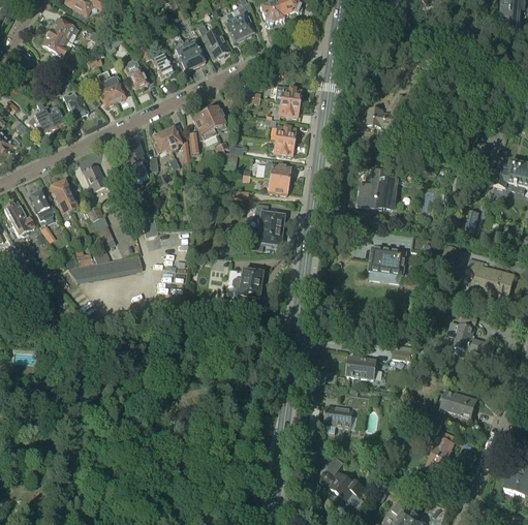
[(68,0),(67,1),(87,13),(93,3),(101,8),(105,1),(103,0),(68,0)]
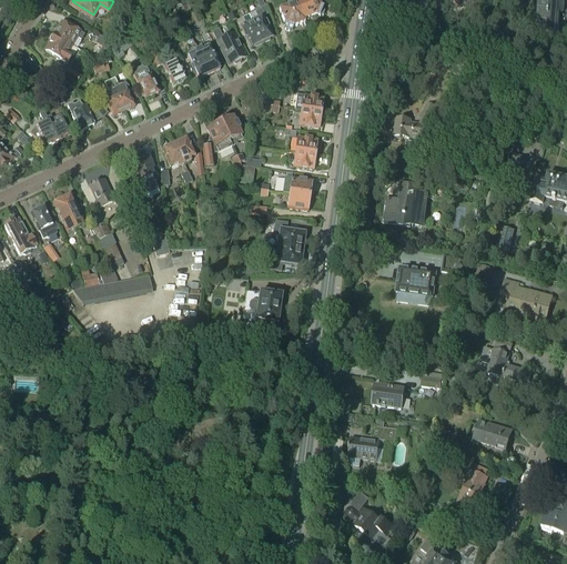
[(290,28),(293,27),(294,24),(305,20),(304,18),(297,0),(280,8),(285,21),(284,23),(286,27),(290,28)]
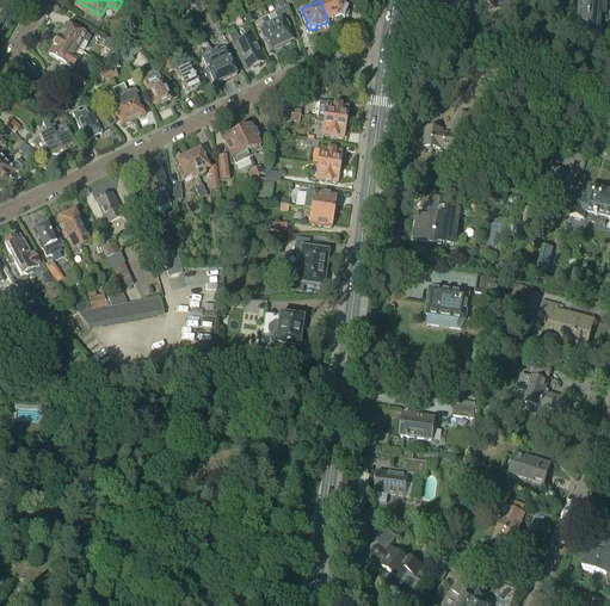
[(344,14),(347,12),(350,8),(347,4),(345,2),(344,0),(320,0),(327,19),(342,13),(344,14)]
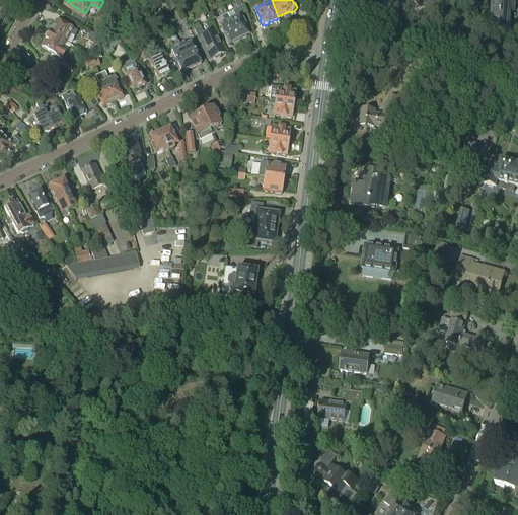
[(514,9),(515,0),(494,0),(492,27),(500,27),(500,31),(510,32),(510,27),(508,27),(510,8),(514,9)]
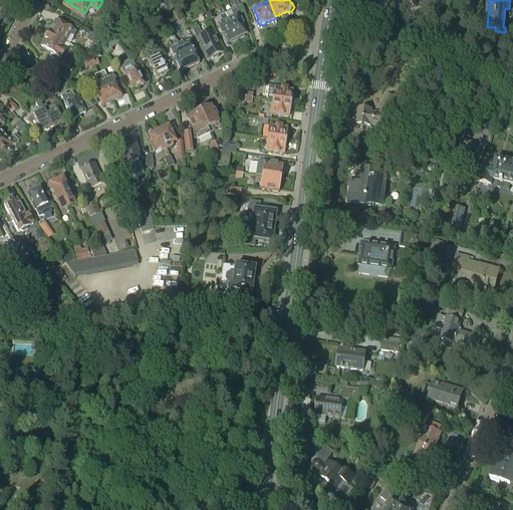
[(240,12),(237,6),(233,8),(232,7),(226,10),(229,17),(238,36),(245,33),(244,32),(248,30),(239,13),(240,12)]
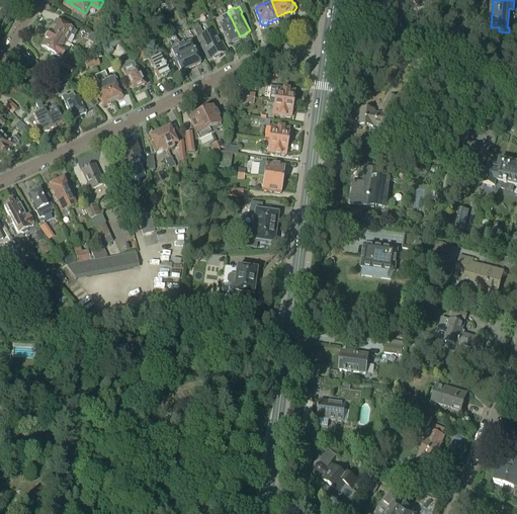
[(240,36),(231,17),(228,10),(221,13),(222,14),(217,16),(220,23),(221,22),(230,40),(234,38),(234,39),(240,36)]
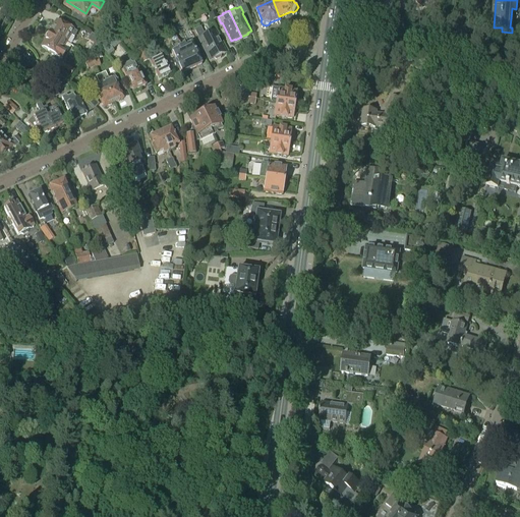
[(51,27),(50,30),(66,39),(70,32),(74,34),(77,30),(73,27),(73,26),(67,23),(67,24),(57,18),(54,23),(52,23),(51,25),(51,27)]
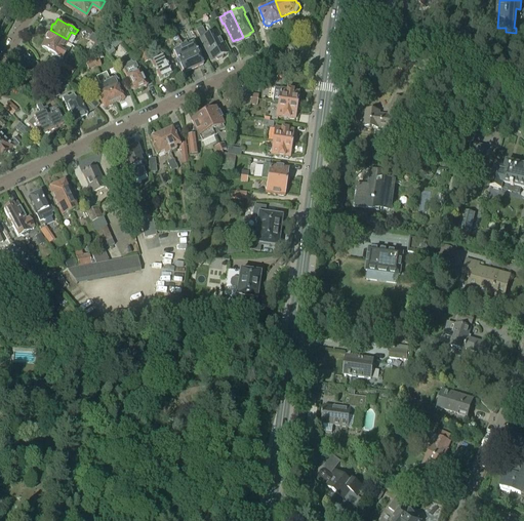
[(127,42),(135,37),(126,24),(119,30),(127,42)]
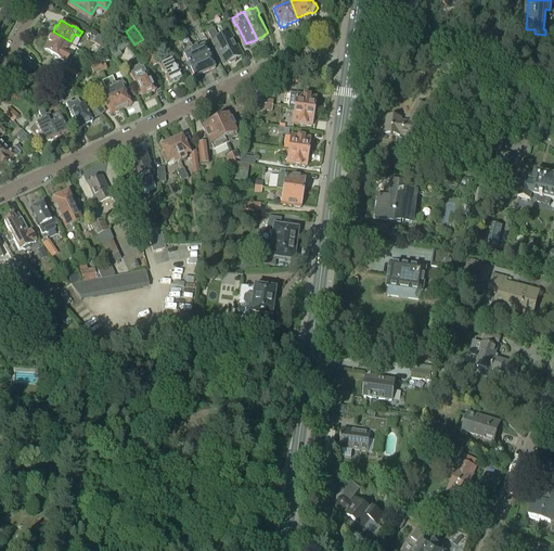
[(221,34),(218,33),(215,26),(208,28),(224,61),(229,59),(231,60),(236,58),(236,55),(241,53),(229,30),(221,34)]
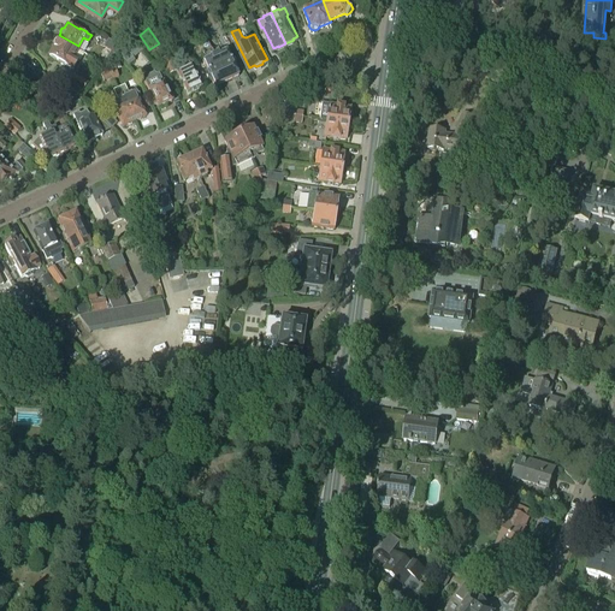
[(59,35),(59,36),(57,36),(55,37),(54,41),(55,42),(49,52),(70,63),(74,65),(78,57),(74,54),(78,46),(59,35)]
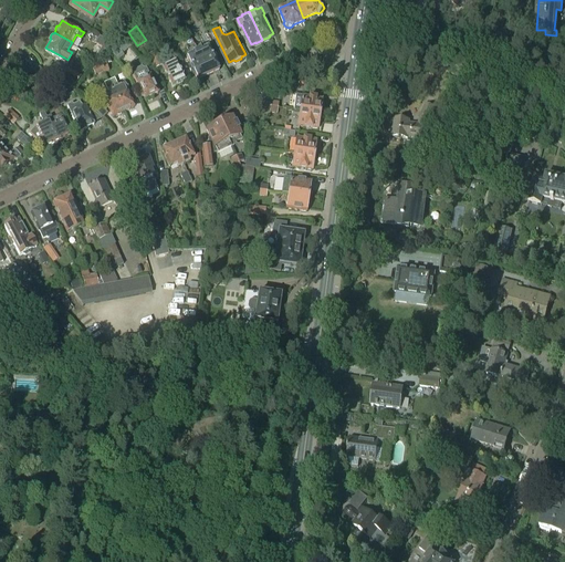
[(107,47),(112,40),(101,33),(96,40),(107,47)]
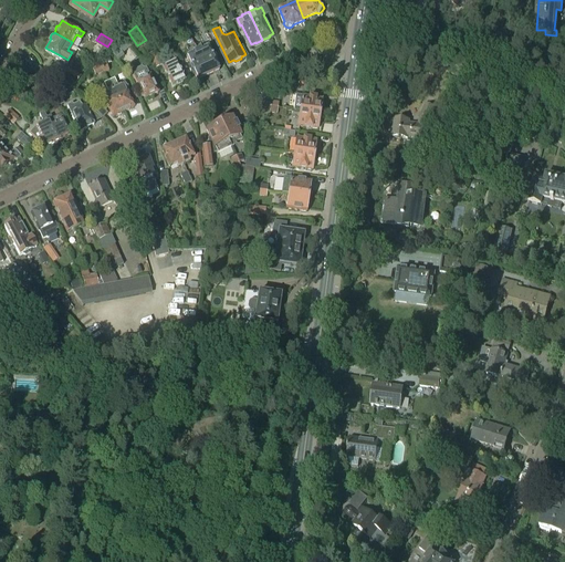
[(111,48),(118,56),(124,52),(123,50),(132,41),(126,34),(111,48)]
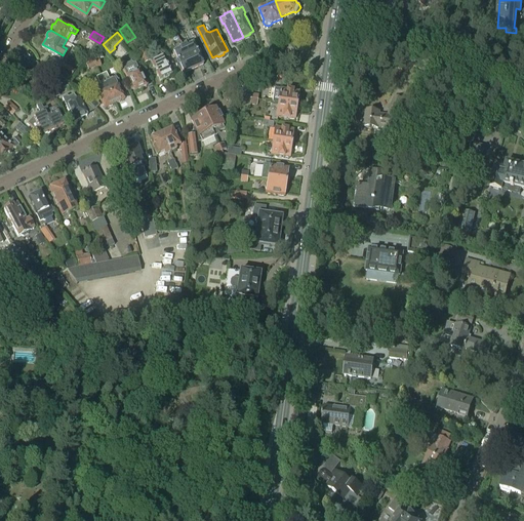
[(198,48),(193,40),(184,44),(195,67),(204,62),(201,56),(203,55),(199,47),(198,48)]
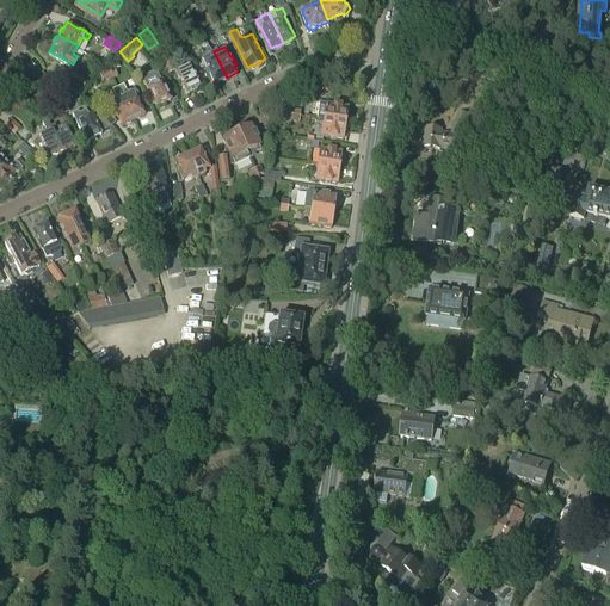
[(227,78),(214,51),(202,57),(207,67),(205,68),(209,78),(211,76),(215,84),(227,78)]
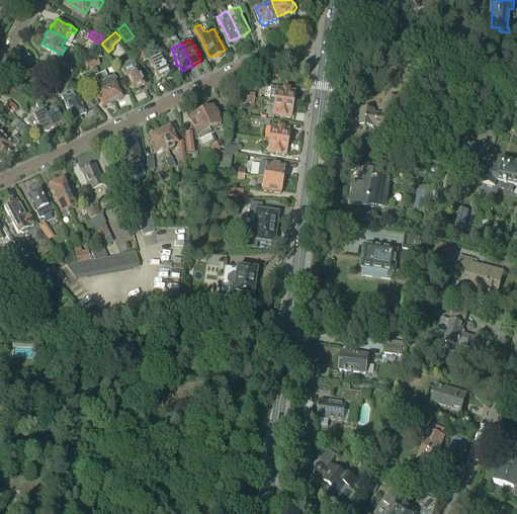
[(143,60),(149,58),(143,45),(138,48),(143,60)]
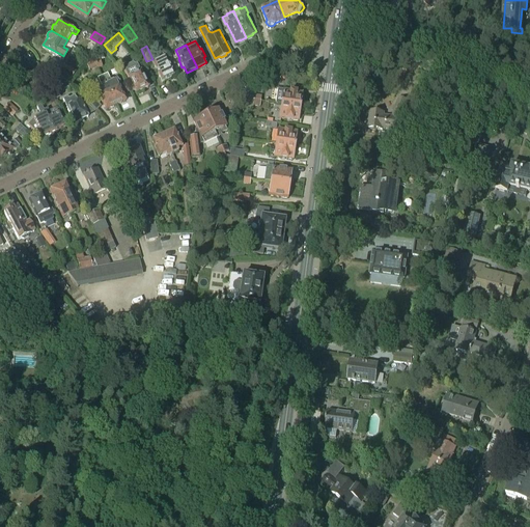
[(163,78),(175,73),(166,54),(154,60),(163,78)]
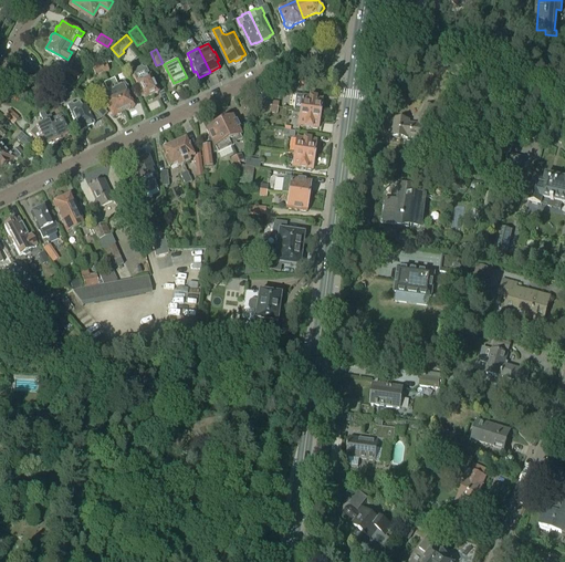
[(28,73),(33,69),(27,61),(21,65),(28,73)]
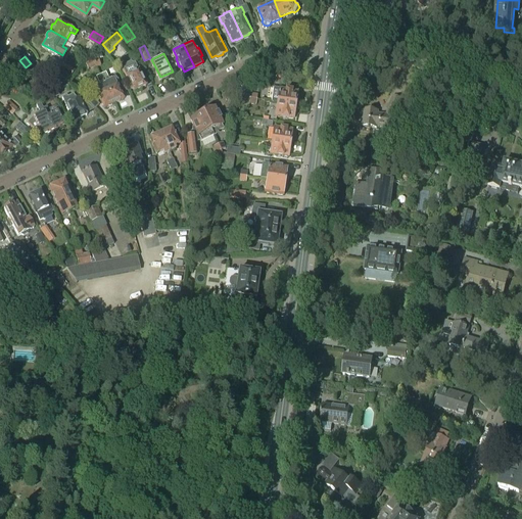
[(134,60),(132,58),(126,61),(125,64),(124,65),(135,89),(136,89),(138,90),(142,89),(142,86),(146,84),(135,59),(134,60)]
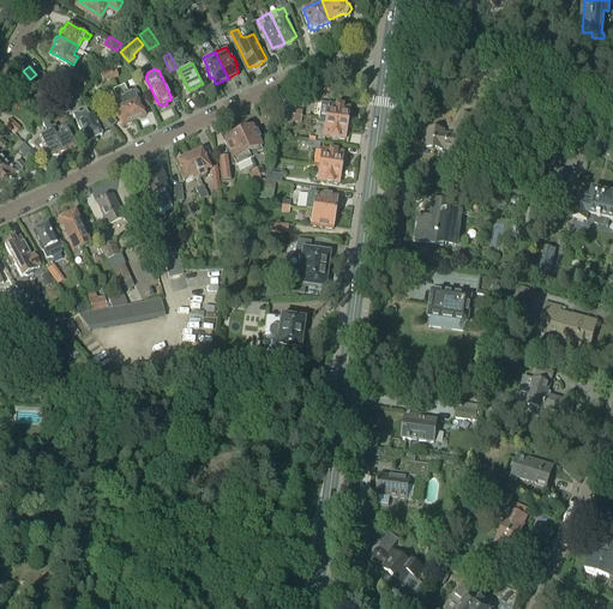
[(55,96),(61,91),(43,70),(37,74),(55,96)]
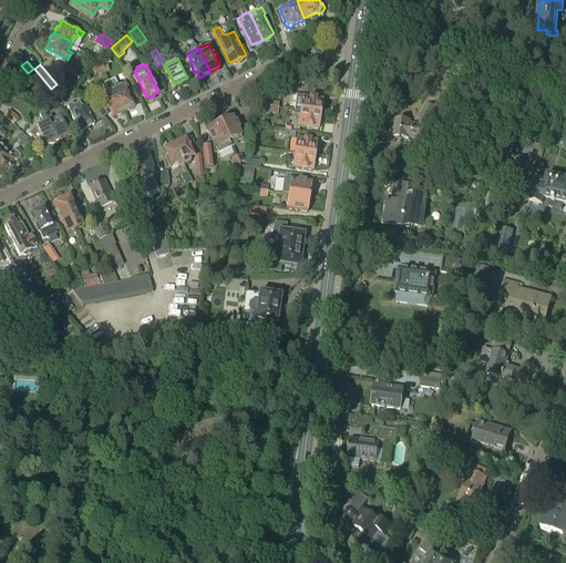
[(76,80),(81,73),(70,67),(65,73),(76,80)]
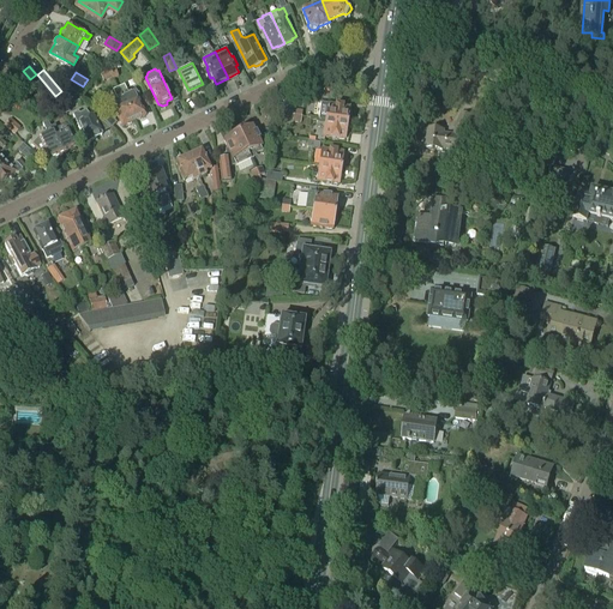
[(128,89),(125,82),(119,84),(134,118),(146,112),(139,95),(140,94),(137,85),(128,89)]
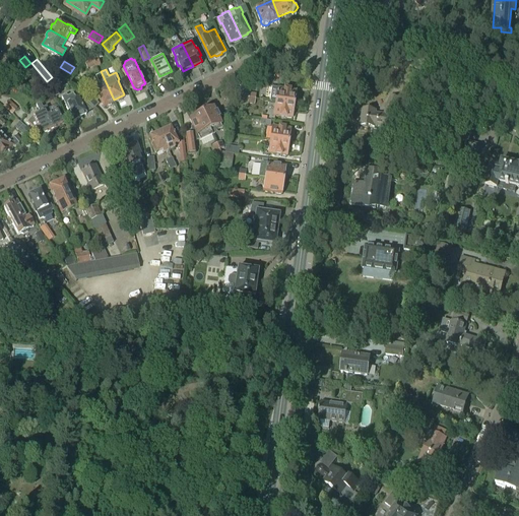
[(114,100),(101,71),(96,73),(100,79),(92,82),(95,89),(98,88),(104,104),(114,100)]
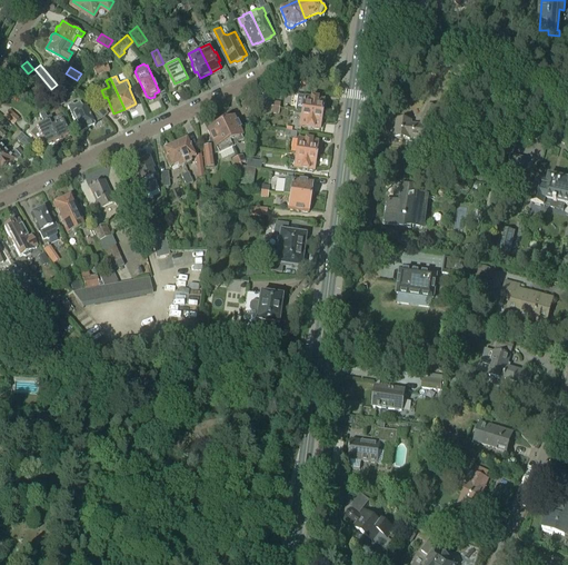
[(265,89),(263,92),(257,91),(256,101),(266,103),(280,106),(281,99),(273,98),(275,91),(265,89)]
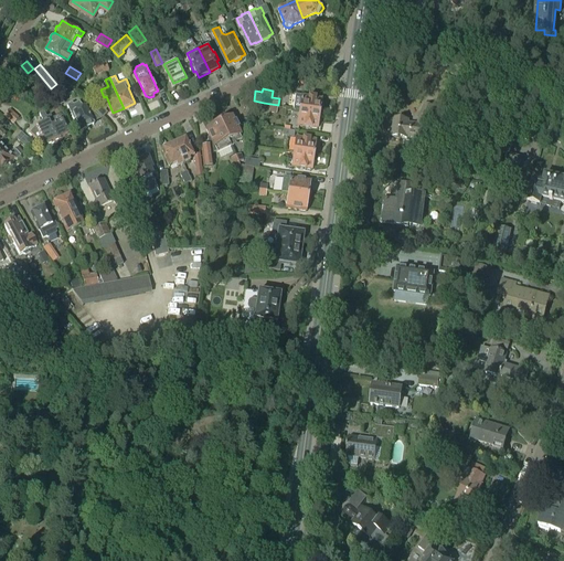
[(322,108),(322,103),(321,103),(322,95),(296,91),(294,106),(300,107),(320,109),(320,107),(322,108)]
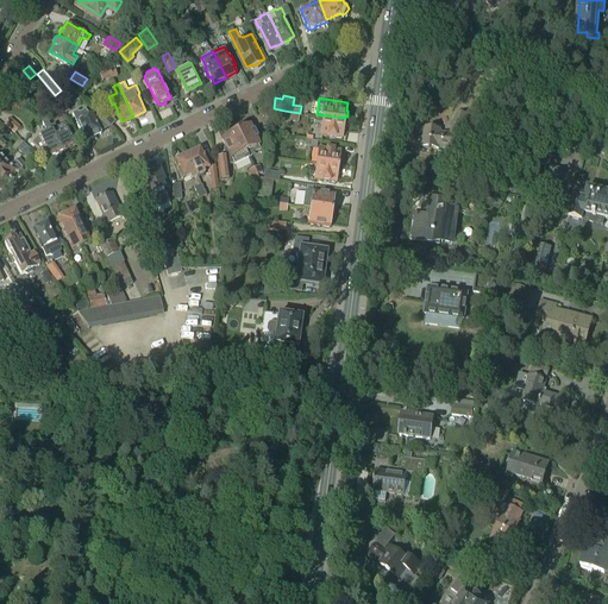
[(91,112),(87,108),(86,106),(80,109),(79,107),(73,111),(80,126),(82,125),(88,138),(94,136),(93,134),(102,130),(93,111),(91,112)]
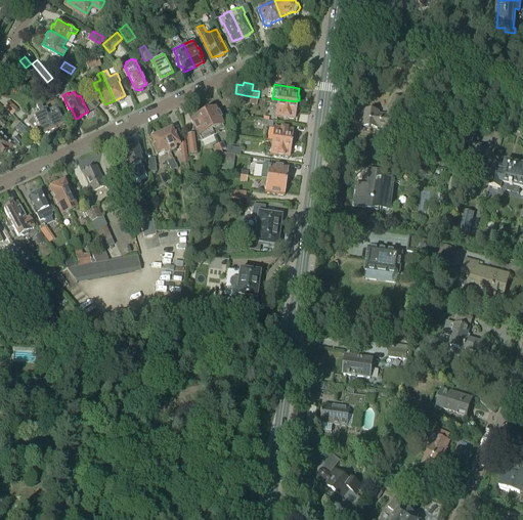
[(396,113),(403,95),(395,92),(388,112),(379,111),(380,107),(366,106),(364,123),(378,124),(379,123),(396,125),(397,113),(396,113)]
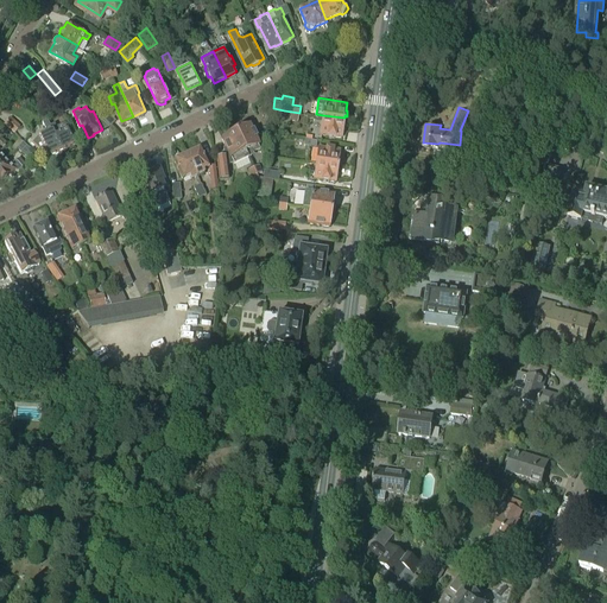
[(16,129),(21,124),(11,114),(6,120),(16,129)]
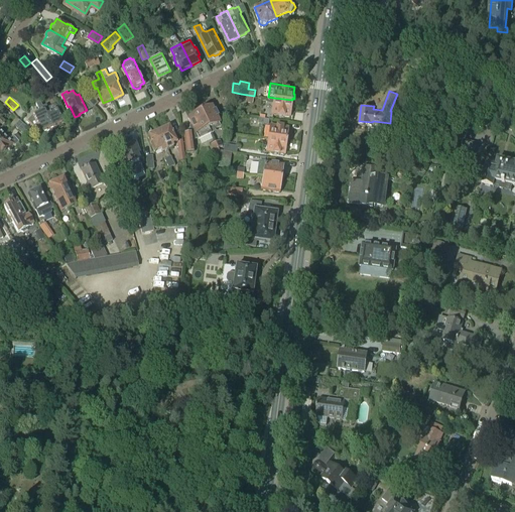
[(293,107),(293,102),(292,102),(292,100),(274,98),(272,112),(290,114),(291,107),(293,107)]
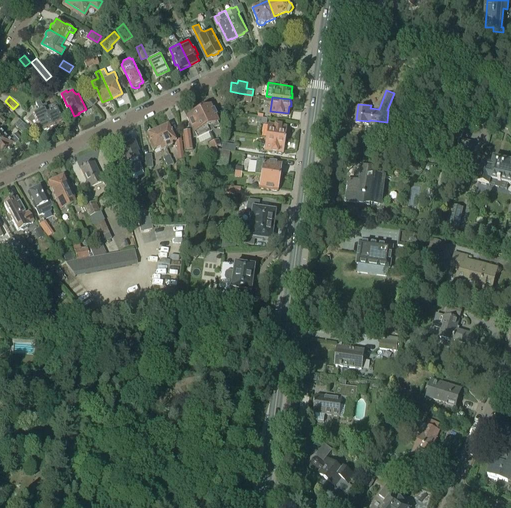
[(40,108),(29,113),(32,120),(35,118),(42,131),(53,125),(43,103),(41,98),(36,100),(40,108)]
